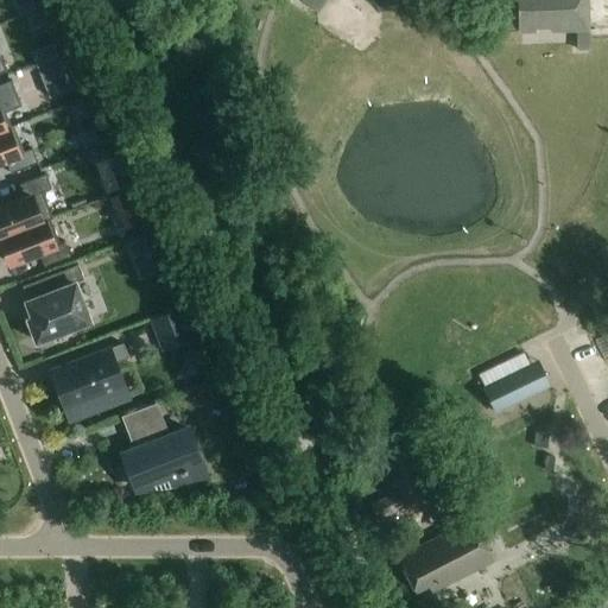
[(16,0),(20,10),(29,6),(33,4),(31,0),(16,0)]
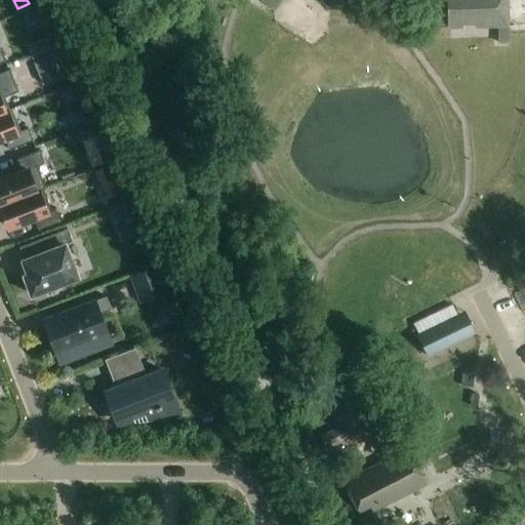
[(259,0),(259,1),(273,11),(280,0),(259,0)]
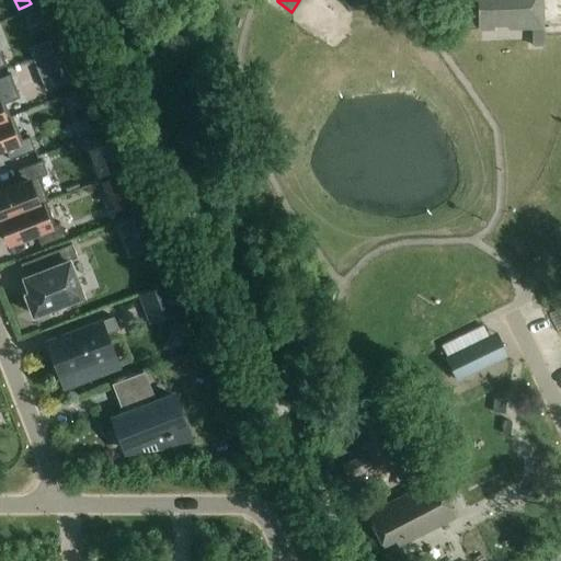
[(478,0),(479,33),(496,33),(496,27),(508,27),(508,32),(531,32),(544,32),(542,0),(478,0)]
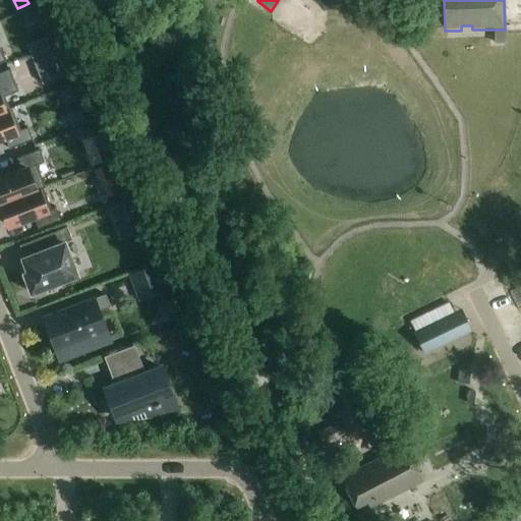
[(46,49),(33,55),(37,66),(52,60),(53,60),(48,48),(46,49)]
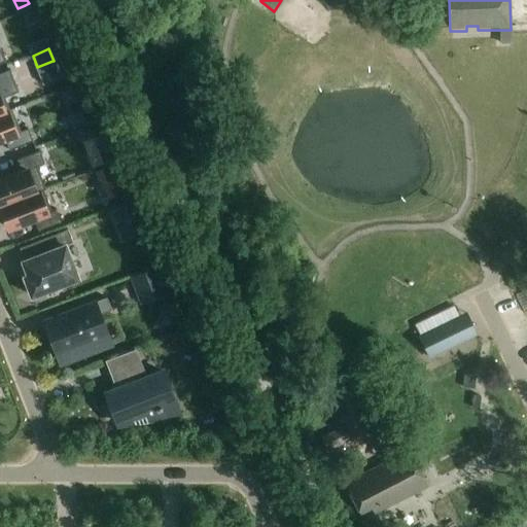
[(0,114),(11,110),(11,108),(8,109),(4,98),(6,97),(18,92),(9,69),(0,72),(0,114)]
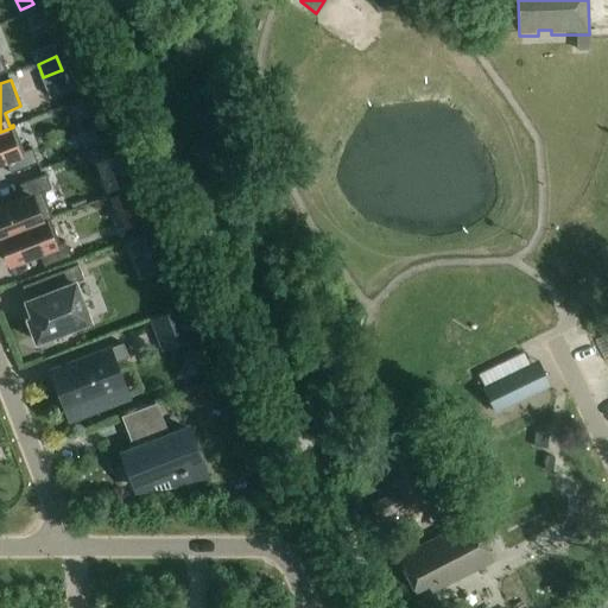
[(89,127),(78,131),(84,145),(96,140),(92,126),(89,127)]
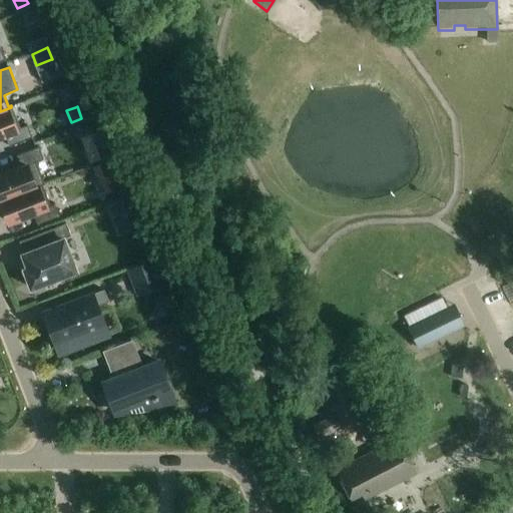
[(11,107),(0,111),(0,137),(5,136),(9,146),(32,137),(27,126),(20,129),(11,107)]
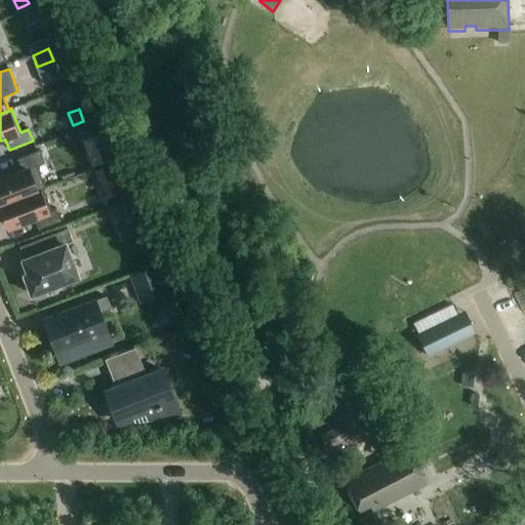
[(22,170),(0,178),(0,206),(43,190),(46,189),(37,165),(44,162),(40,151),(17,159),(22,170)]
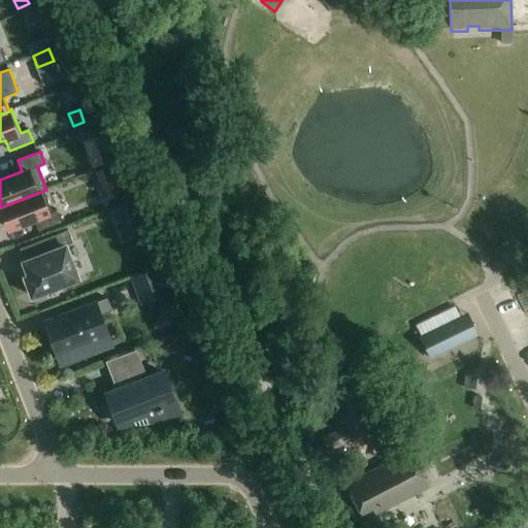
[(103,165),(99,153),(88,157),(93,169),(103,165)]
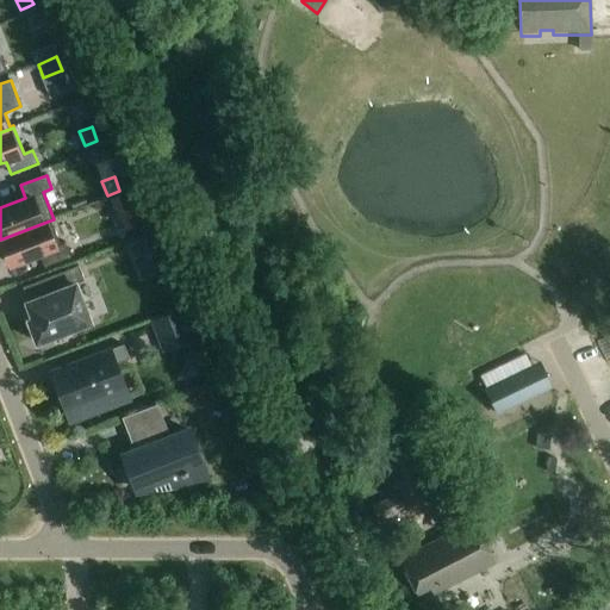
[(123,194),(110,200),(117,215),(130,209),(131,207),(125,193),(123,194)]
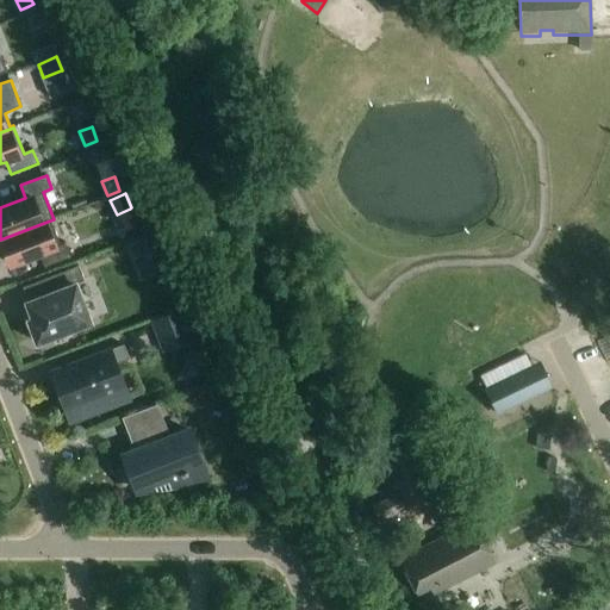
[(50,221),(0,240),(0,243),(10,267),(41,255),(47,268),(73,257),(68,244),(61,247),(50,221)]
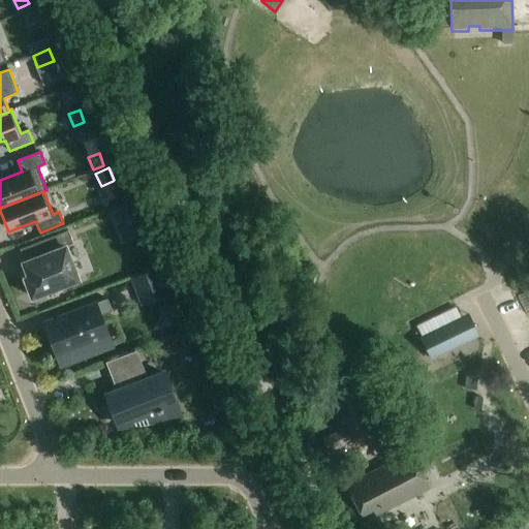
[(124,207),(111,212),(117,227),(130,222),(124,207)]
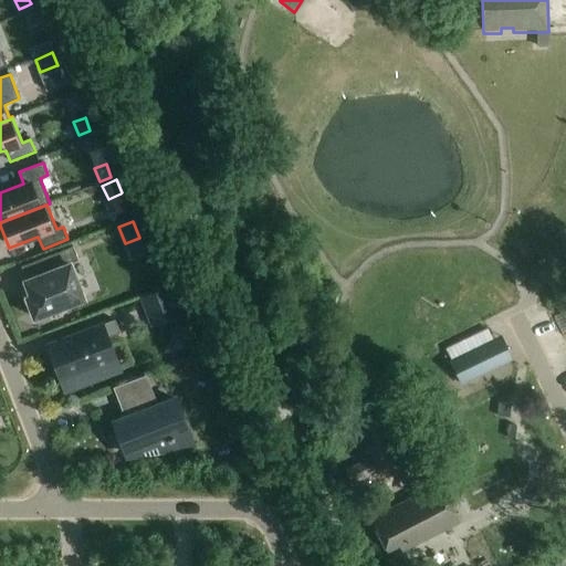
[(40,260),(45,273),(24,282),(30,296),(25,297),(34,318),(83,300),(70,264),(79,261),(73,248),(40,260)]
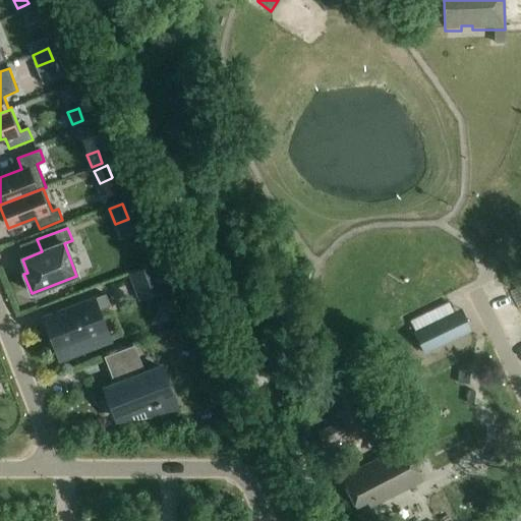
[(128,273),(139,301),(167,290),(157,263),(128,273)]
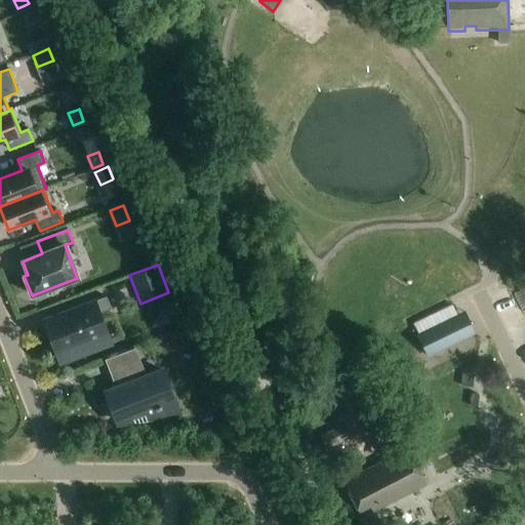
[(46,321),(58,355),(61,354),(59,354),(82,346),(84,351),(108,341),(97,315),(111,309),(106,296),(90,303),(91,304),(46,321)]
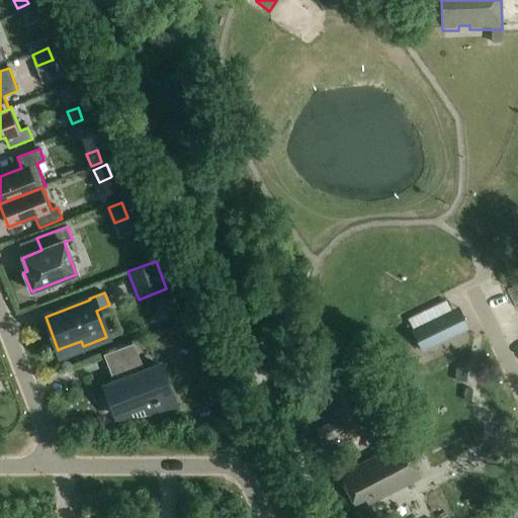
[(446,303),(437,307),(408,321),(413,331),(412,332),(421,352),(446,340),(466,330),(457,311),(451,313),(446,303)]
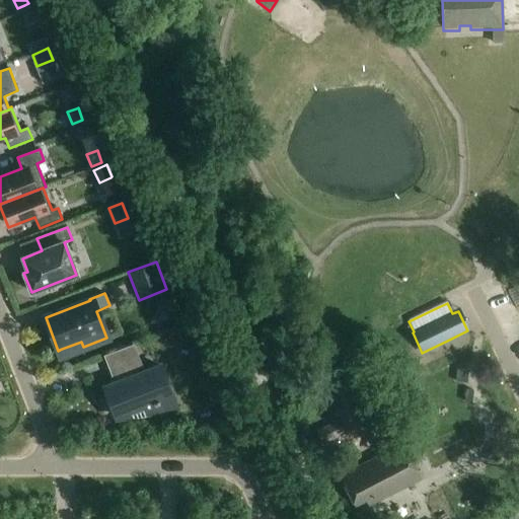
[(118,383),(103,388),(116,415),(141,406),(144,415),(157,410),(155,403),(159,402),(158,400),(171,395),(165,381),(166,381),(160,367),(143,373),(136,356),(114,365),(119,377),(116,378),(118,383)]
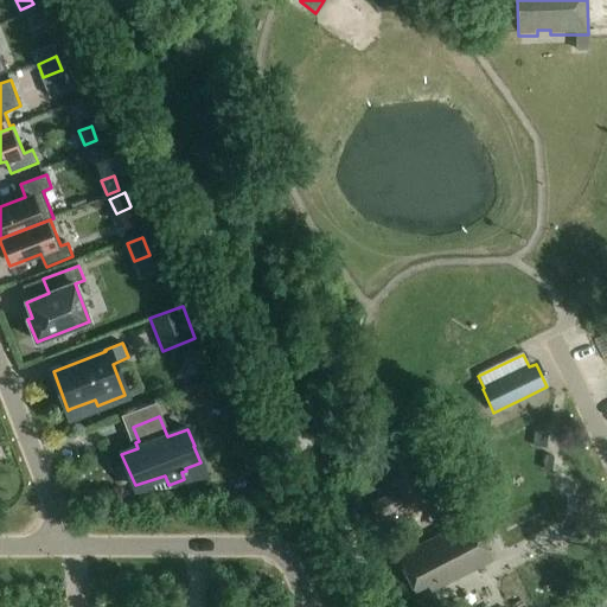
[(371,503),(378,521),(406,509),(398,491),(371,503)]
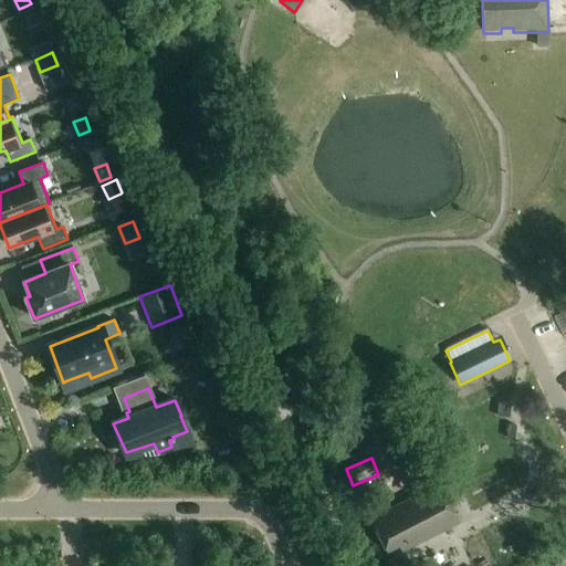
[(386,551),(398,545),(401,552),(462,522),(442,483),(370,520),(386,551)]
